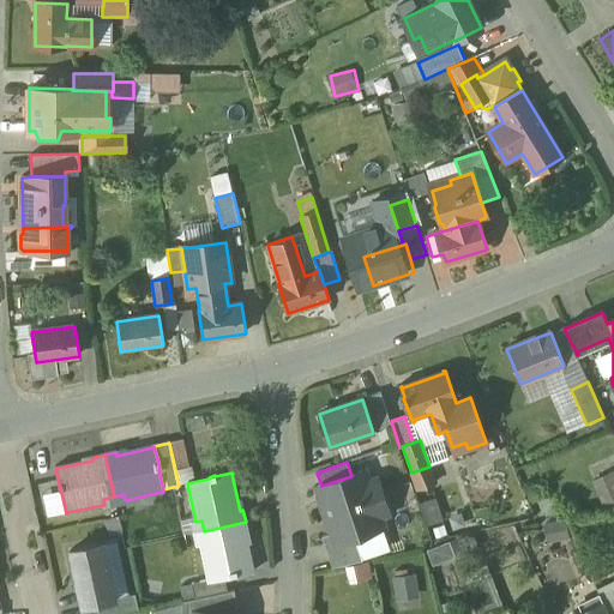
[(324,515),(383,495),(378,481),(367,483),(363,473),(351,476),(321,486),(318,486),(323,501),(320,503),(324,515)]
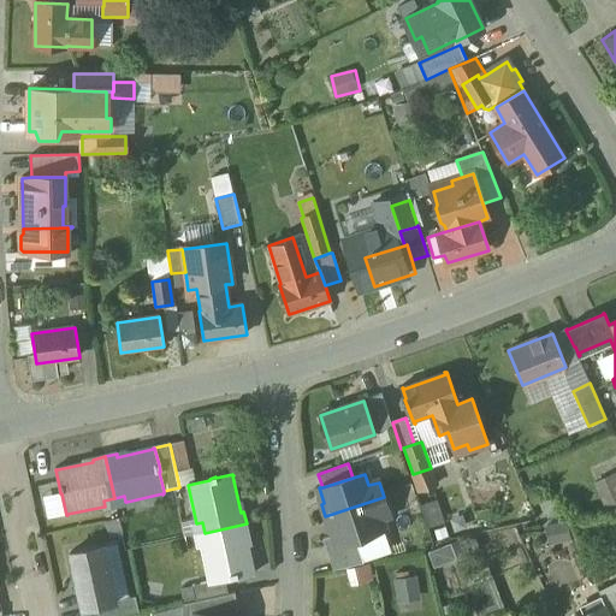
[(615,474),(597,480),(605,507),(615,502),(615,474)]
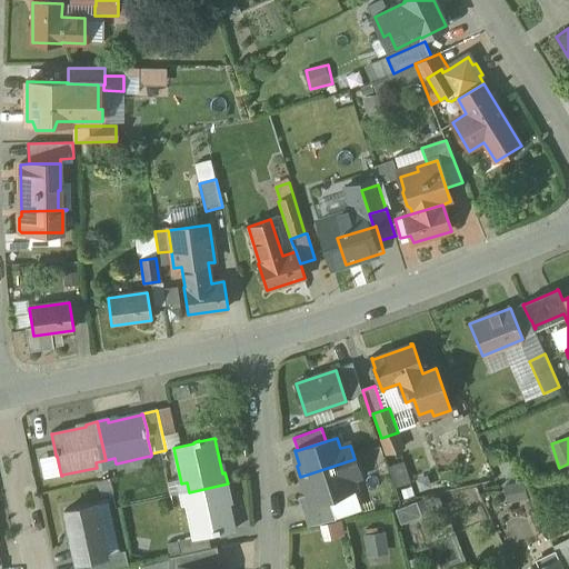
[(355,459),(300,477),(302,485),(306,483),(309,495),(312,503),(328,498),(355,490),(350,479),(360,476),(355,459)]
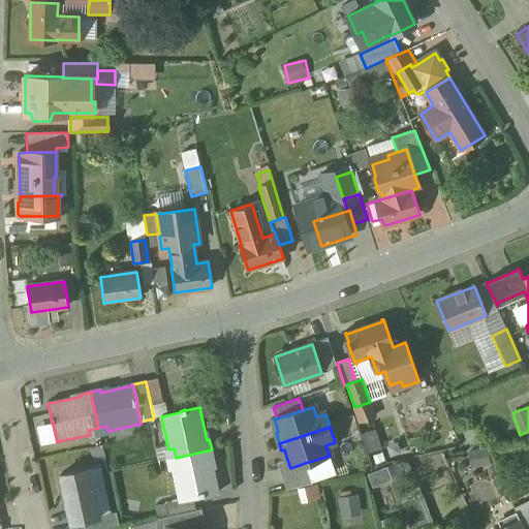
[(375,429),(362,434),(369,453),(382,447),(375,429)]
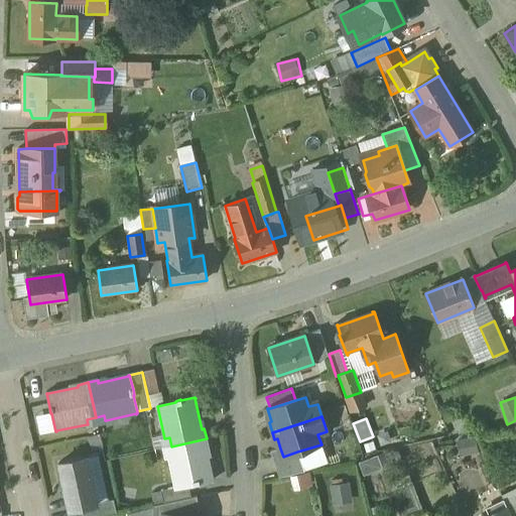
[(207,438),(171,446),(169,437),(164,438),(175,488),(194,484),(194,485),(199,484),(214,481),(213,479),(213,480),(206,448),(209,448),(207,438)]
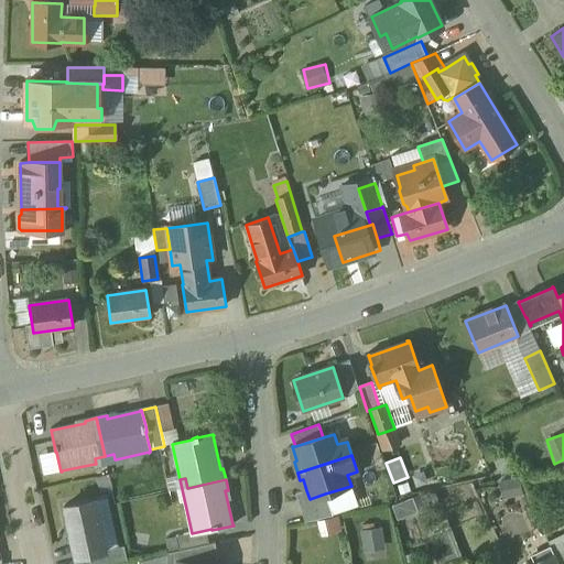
[(325,494),(310,499),(306,490),(295,494),(305,522),(333,516),(325,494)]
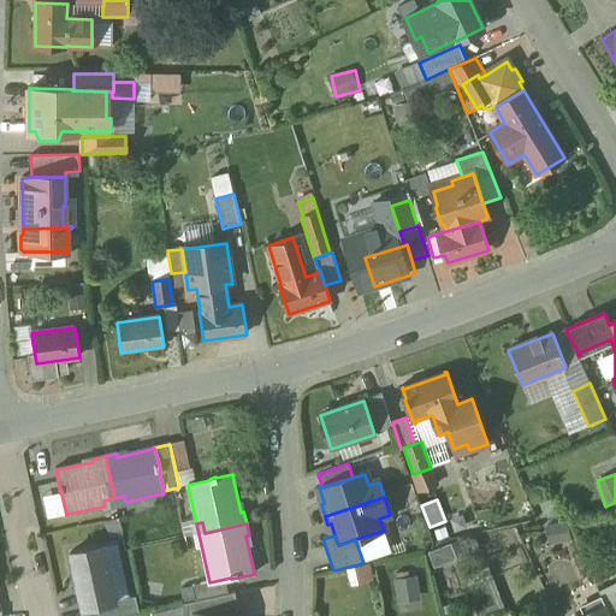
[(477,535),(430,551),(436,567),(481,551),(477,535)]
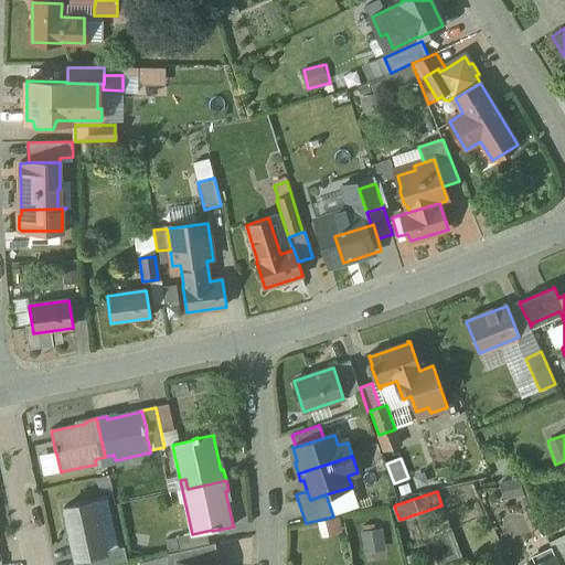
[(95,501),(64,508),(76,560),(86,557),(106,553),(106,552),(95,501)]
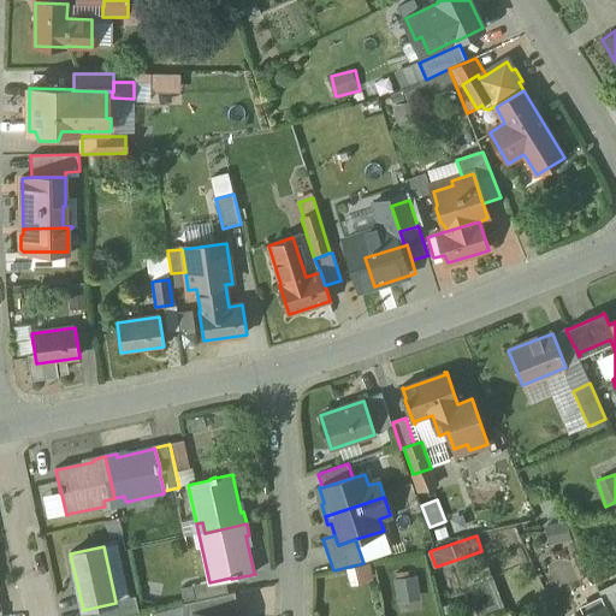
[(355,585),(375,579),(371,562),(350,568),(355,585)]
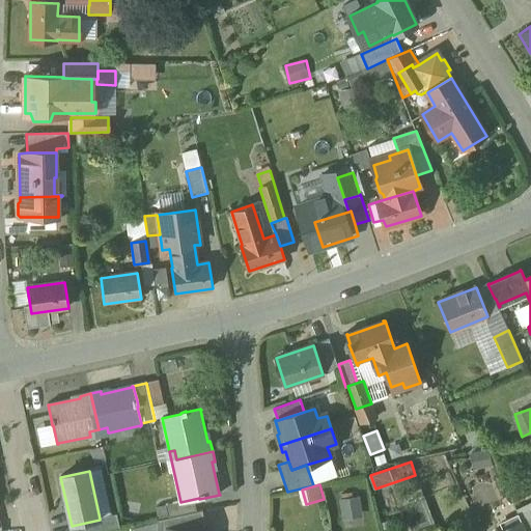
[(341,499),(345,521),(364,516),(361,496),(341,499)]
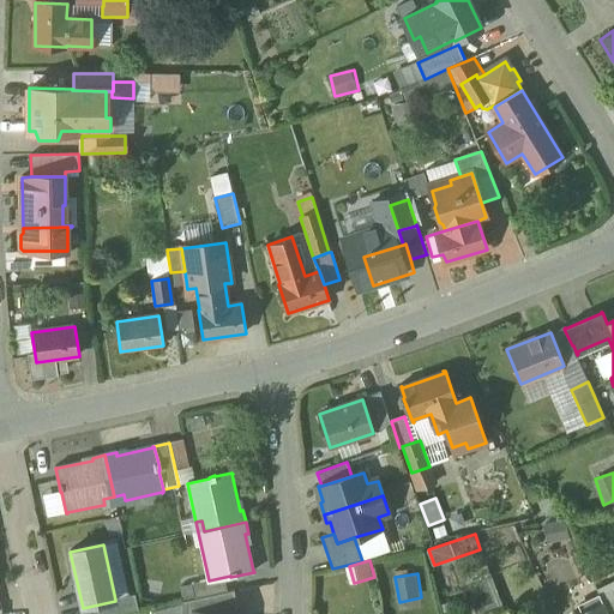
[(492,578),(468,588),(477,612),(500,602),(492,578)]
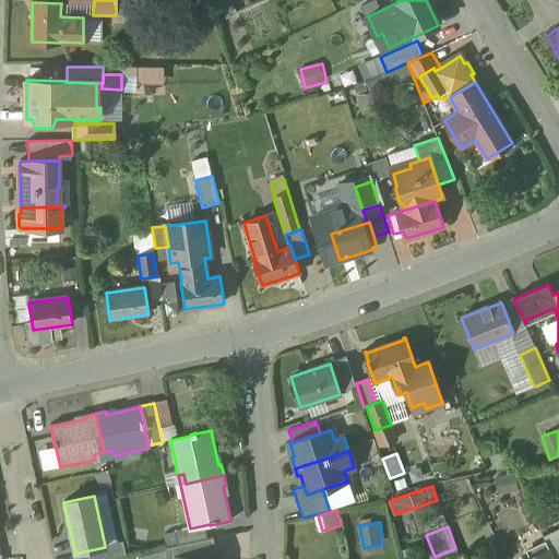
[(213,538),(166,548),(165,558),(178,558),(179,558),(202,558),(216,558),(216,554),(213,538)]
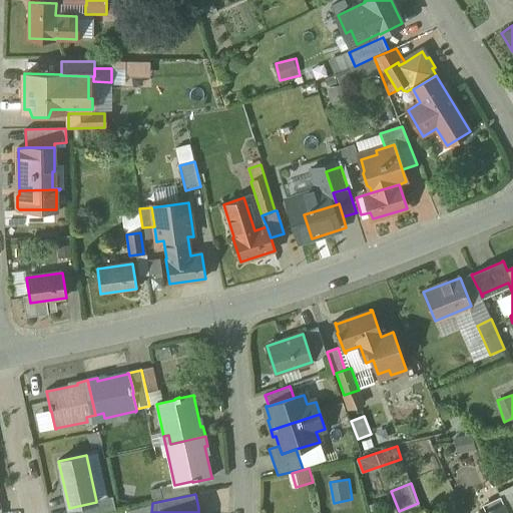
[(96,502),(78,506),(79,512),(107,512),(116,511),(113,497),(96,501),(96,502)]
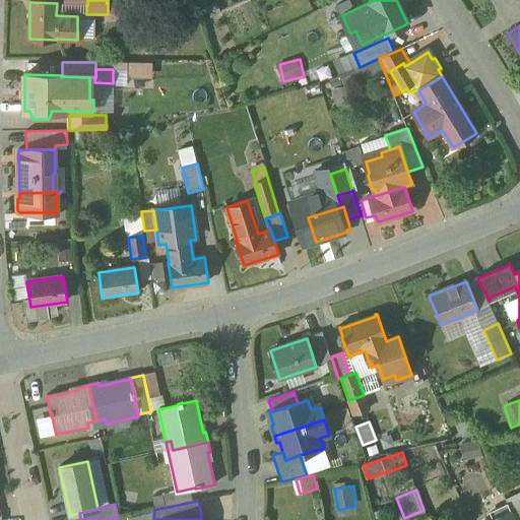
[(516,519),(512,511),(491,519),(516,519)]
